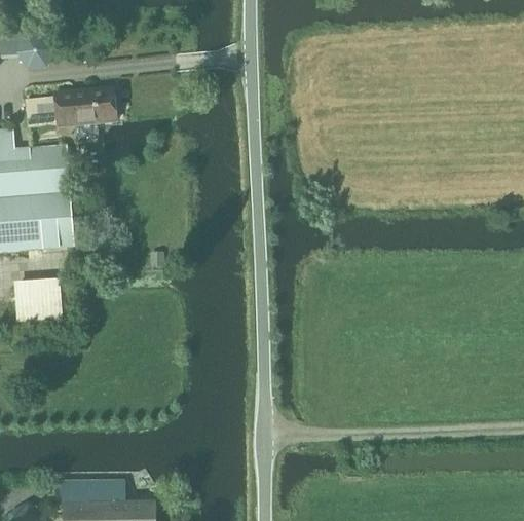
[(44,64),(53,47),(43,31),(24,32),(15,48),(26,65),(44,64)]
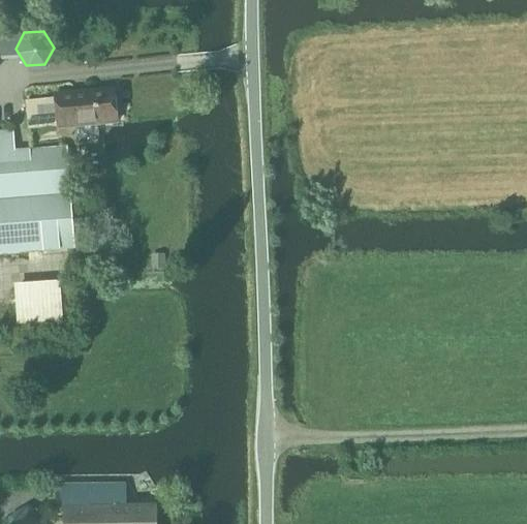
[(97,119),(116,117),(113,85),(53,90),(53,95),(25,97),(28,124),(56,122),(56,124),(73,122),(74,134),(98,131),(97,119)]
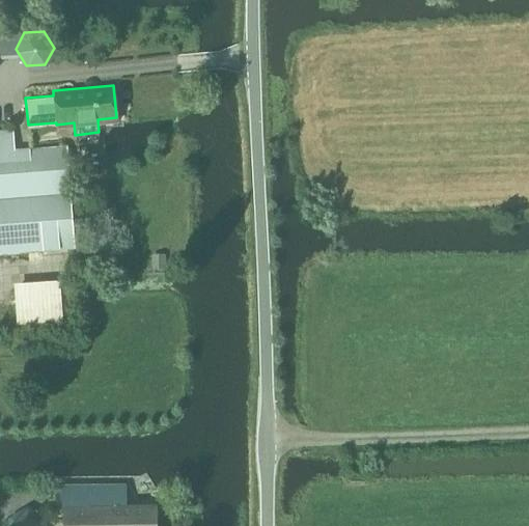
[(65,145),(14,148),(12,128),(0,128),(0,249),(72,245),(65,145)]
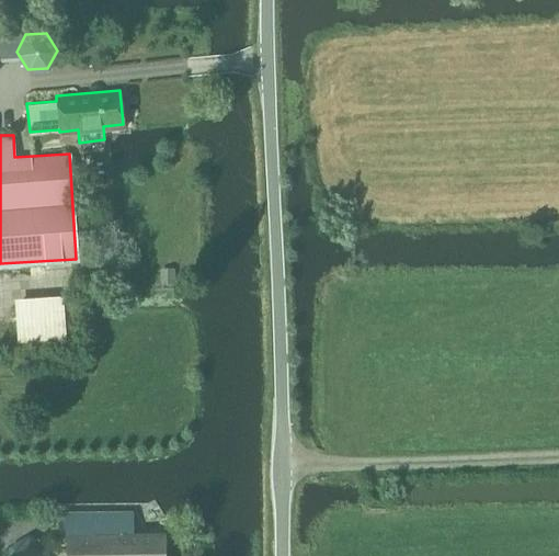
[(19,345),(67,342),(64,296),(16,298),(19,345)]
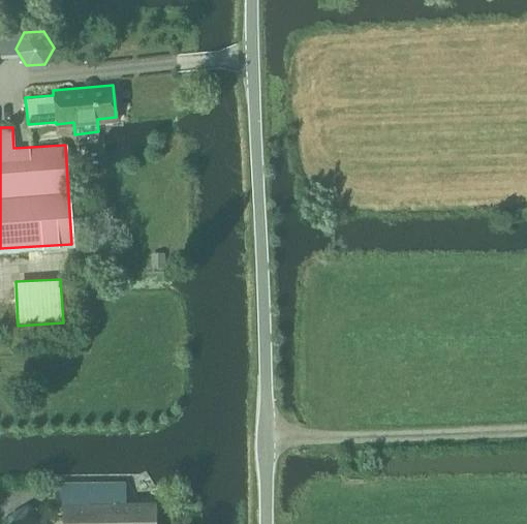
[(125,482),(109,482),(109,480),(59,481),(59,503),(64,503),(64,523),(153,523),(153,501),(125,502),(125,482)]
